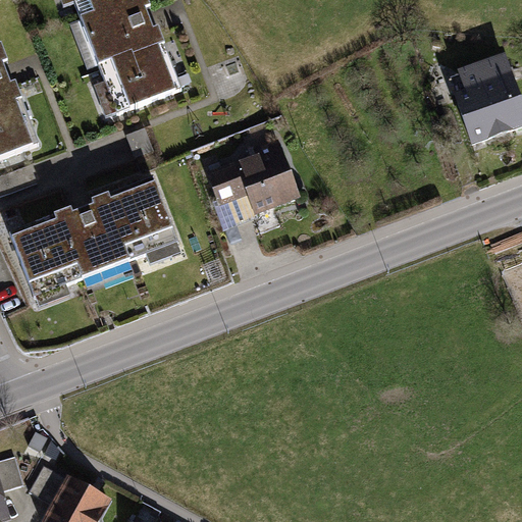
[(181,93),(146,0),(74,0),(120,116),(181,93)]
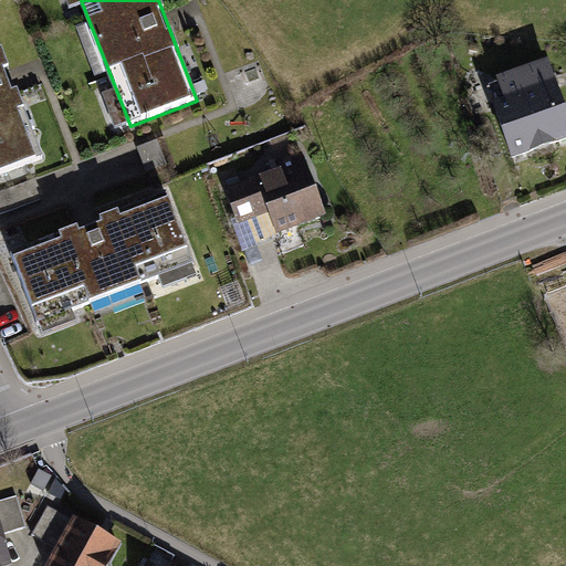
[(0,173),(41,157),(0,49),(0,173)]
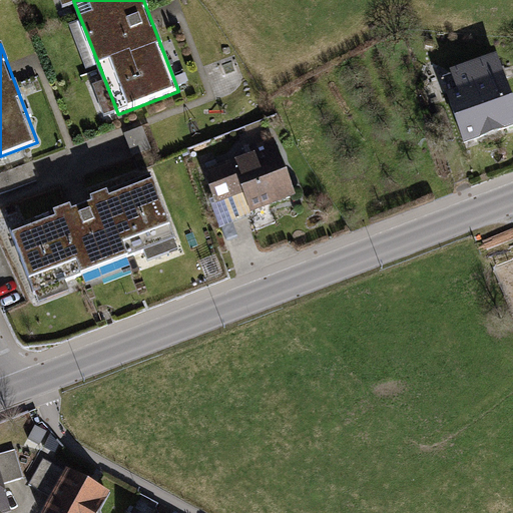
[(512,95),(499,56),(441,77),(464,143),(512,125),(512,95)]
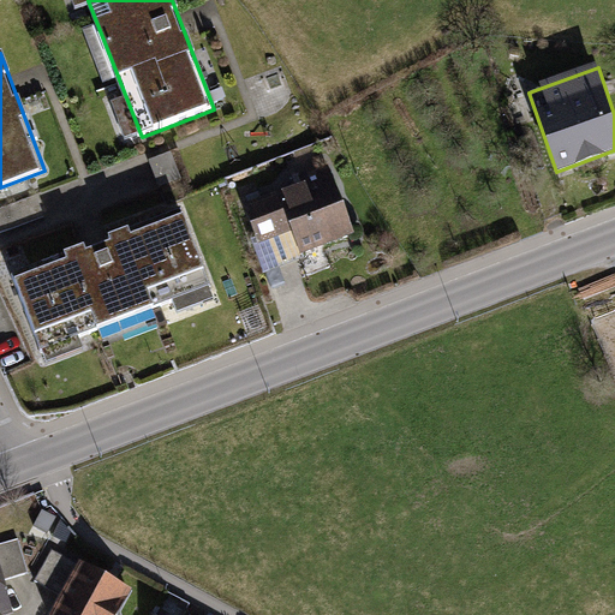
[(171,154),(148,162),(157,187),(180,180),(171,154)]
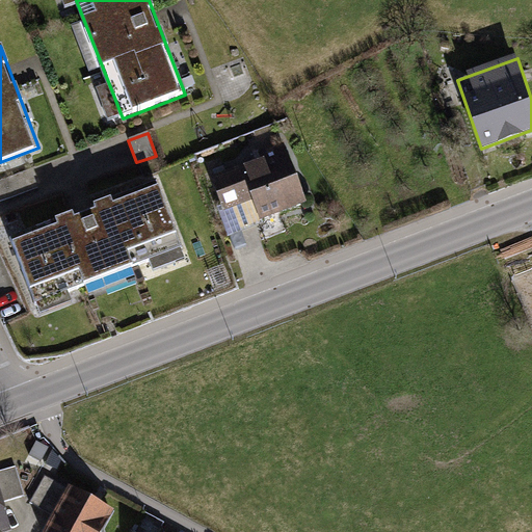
[(286,150),(209,178),(231,235),(308,206),(286,150)]
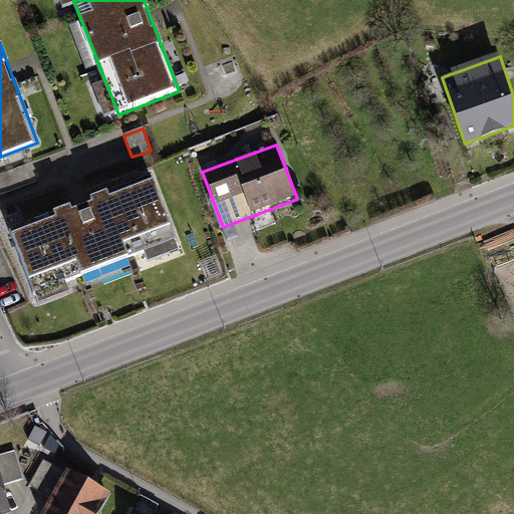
[(153,176),(10,230),(34,293),(177,239),(153,176)]
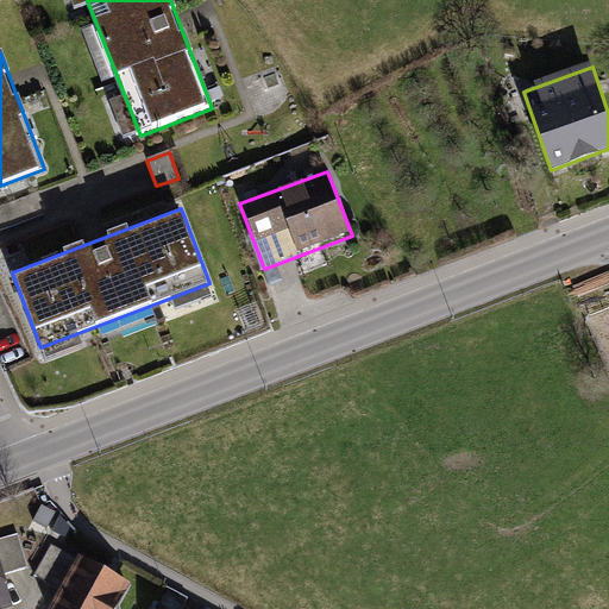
[(29,573),(17,533),(0,538),(0,608),(16,608),(7,579),(29,573)]
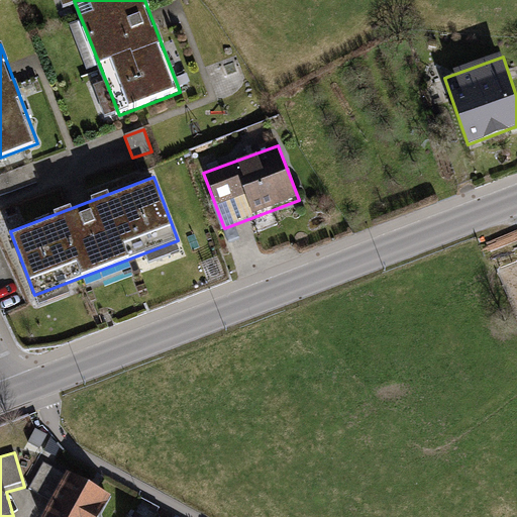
[(101,516),(111,498),(41,462),(28,489),(48,500),(38,516),(101,516)]
